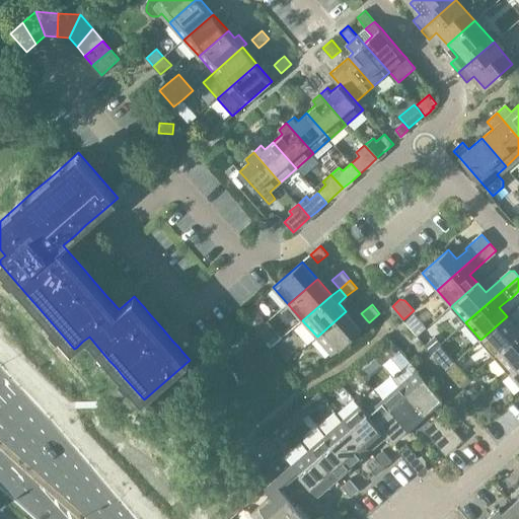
[(346,311),(317,337),(331,354),(361,328),(346,311)]
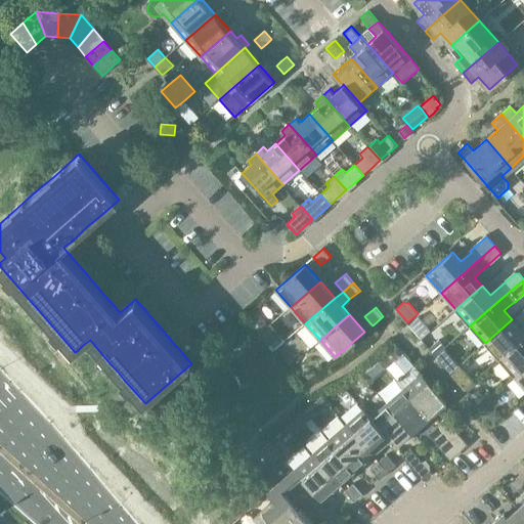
[(253,318),(252,324),(256,329),(261,329),(266,325),(266,319),(262,315),(257,315),(253,318)]
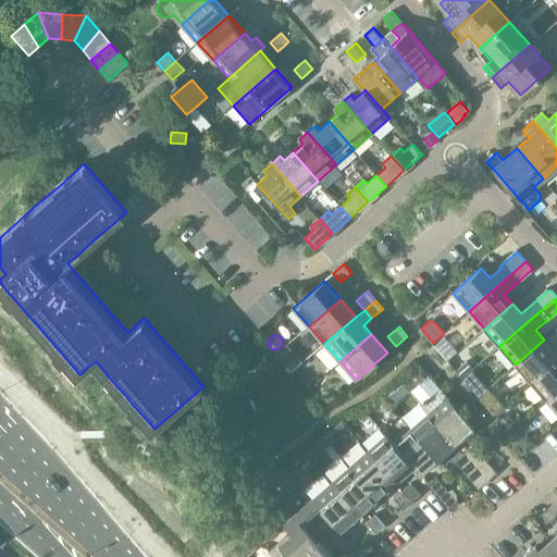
[(445,337),(435,345),(436,346),(440,350),(448,360),(457,351),(445,337)]
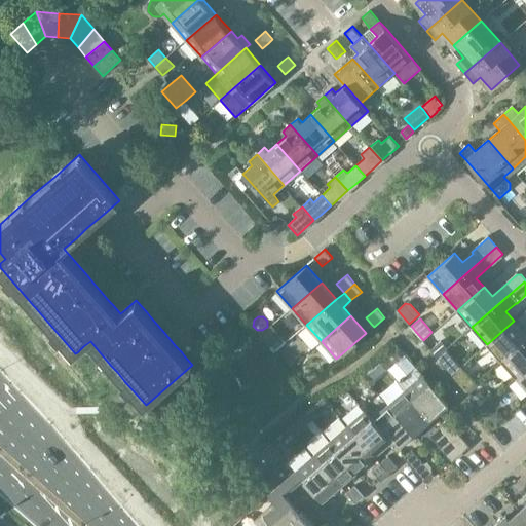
[(487,344),(501,361),(525,339),(525,325),(521,330),(514,321),(487,344)]
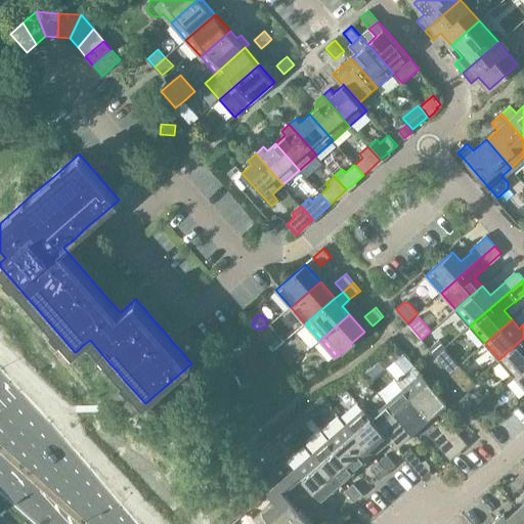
[(523,338),(499,359),(514,377),(523,366),(523,338)]
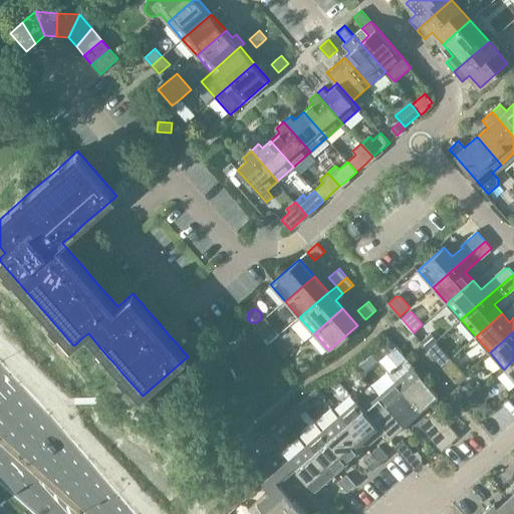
[(431,332),(422,341),(427,347),(437,339),(431,332)]
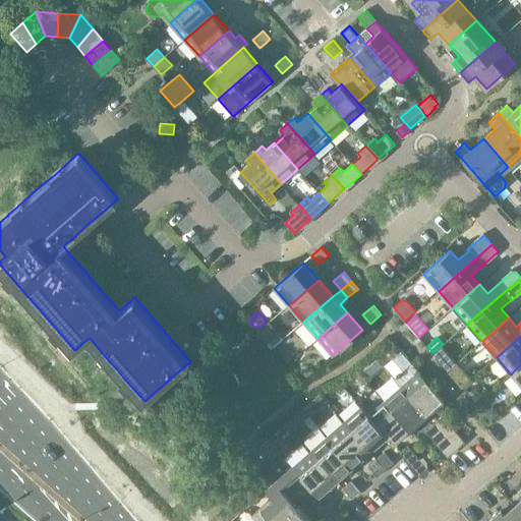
[(395,343),(388,349),(395,356),(401,351),(395,343)]
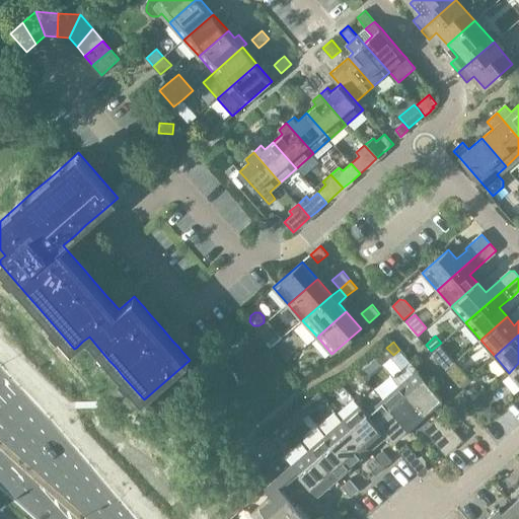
[(467,368),(460,359),(448,370),(455,378),(467,368)]
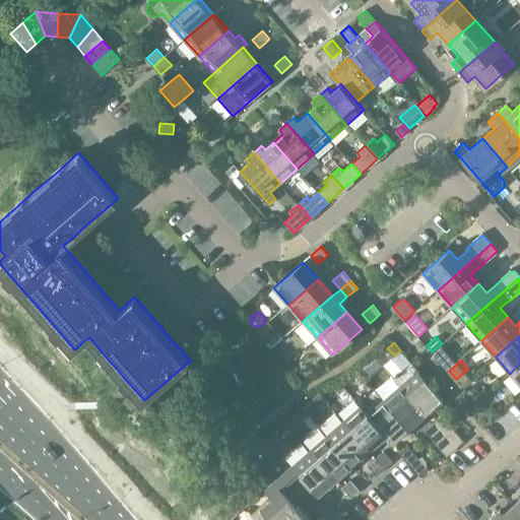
[(519,364),(510,374),(519,384),(519,364)]
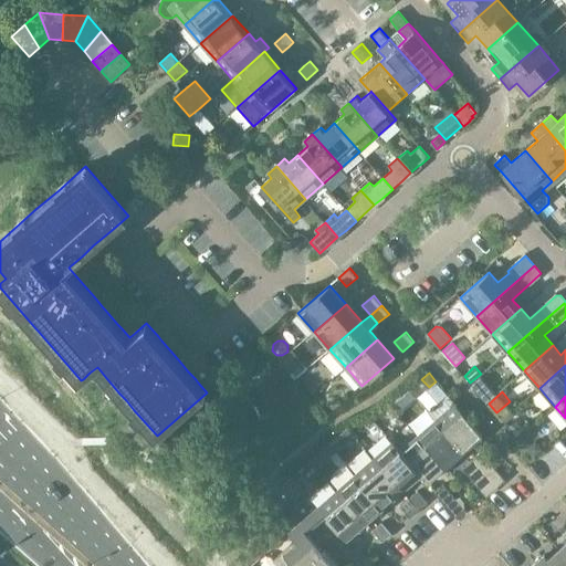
[(430,412),(437,420),(437,419),(464,451),(483,436),(449,397),(430,412)]
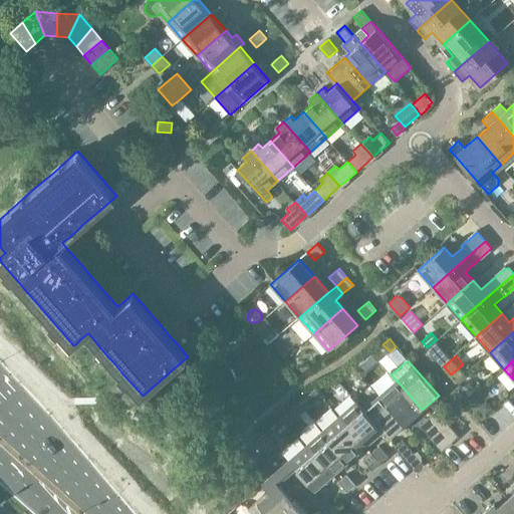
[(397,380),(397,381),(380,395),(406,424),(422,410),(397,380)]
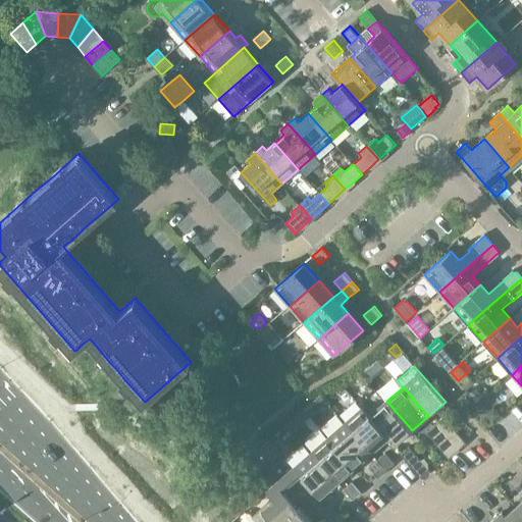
[(474,389),(469,394),(474,400),(479,396),(474,389)]
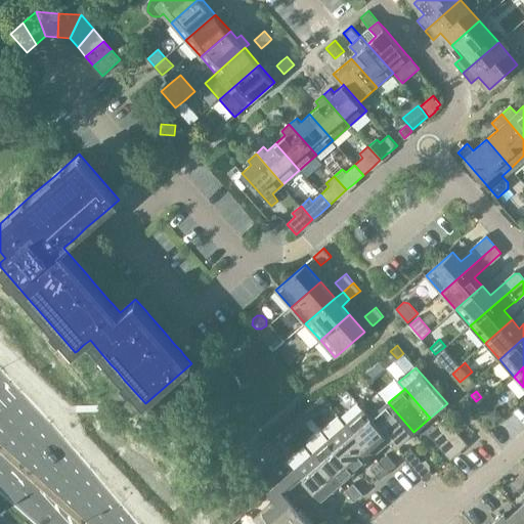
[(388,402),(370,418),(389,439),(396,447),(413,432),(388,402)]
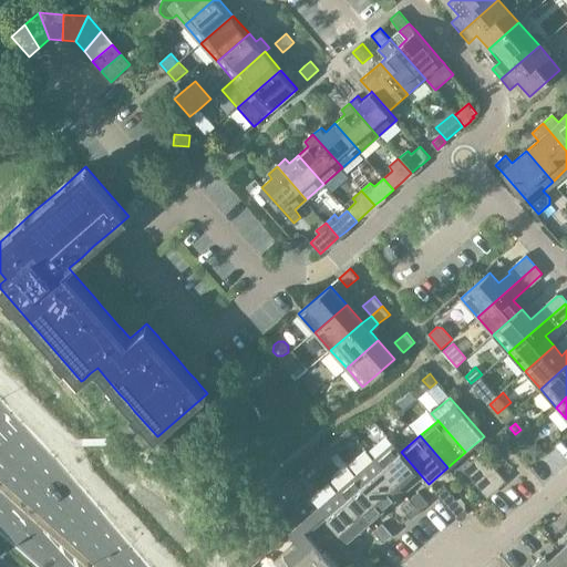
[(340,436),(331,444),(338,453),(347,445),(340,436)]
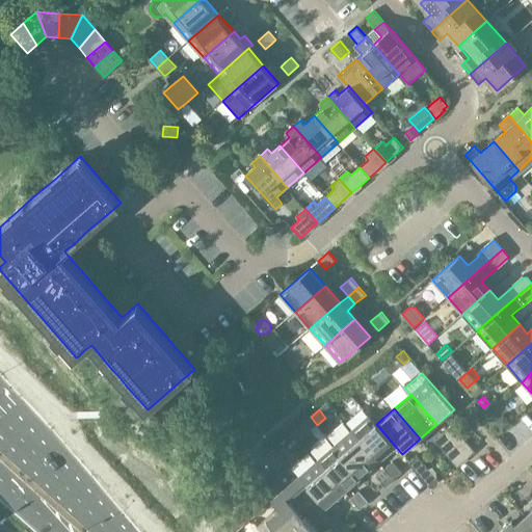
[(504,414),(496,421),(503,430),(511,422),(504,414)]
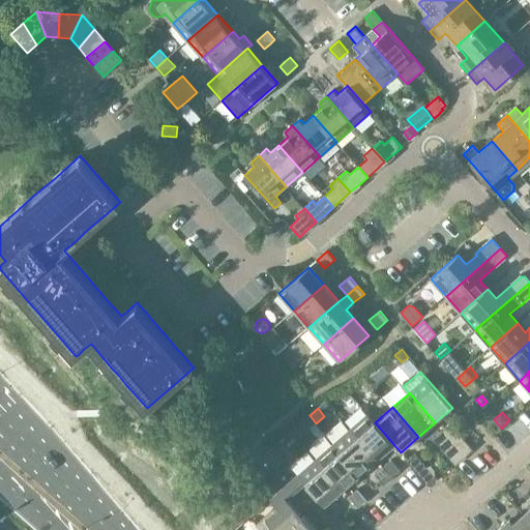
[(367,414),(350,430),(376,460),(393,444),(375,422),(367,414)]
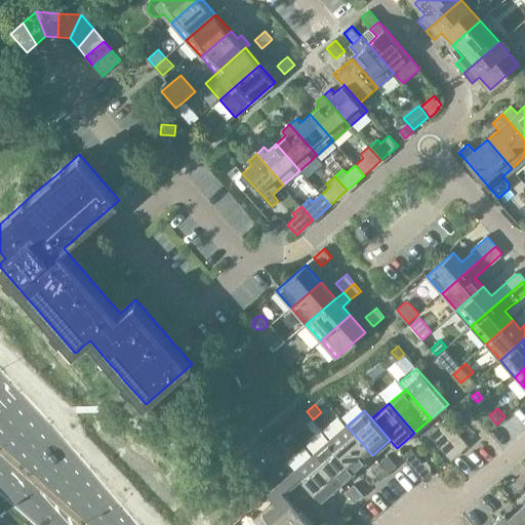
[(447,437),(446,437),(458,451),(468,443),(455,430),(446,419),(438,427),(447,437)]
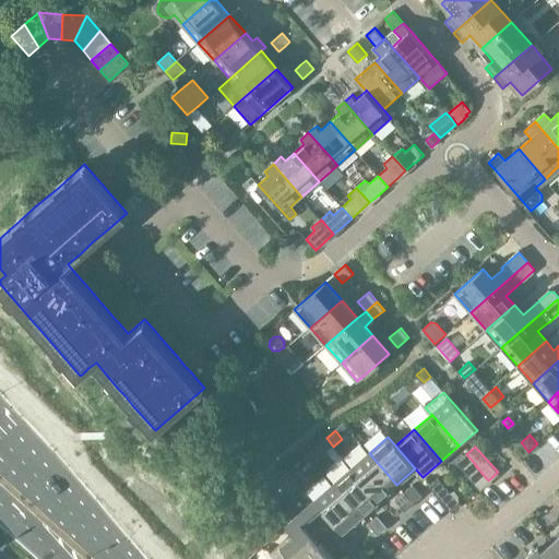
[(369,453),(352,468),(379,500),(396,485),(369,453)]
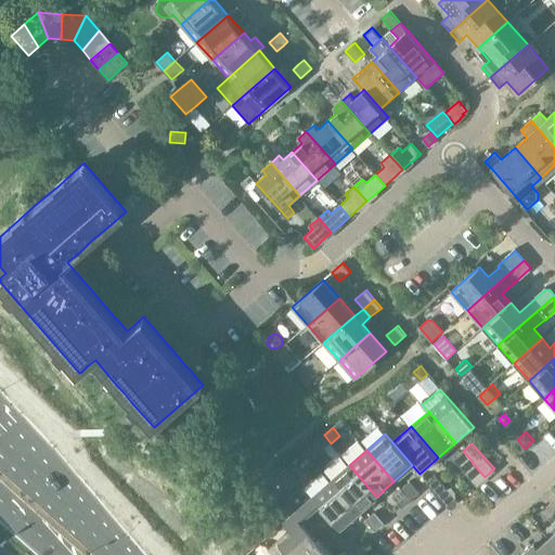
[(473,462),(463,451),(453,459),(463,469),(472,462),(473,462)]
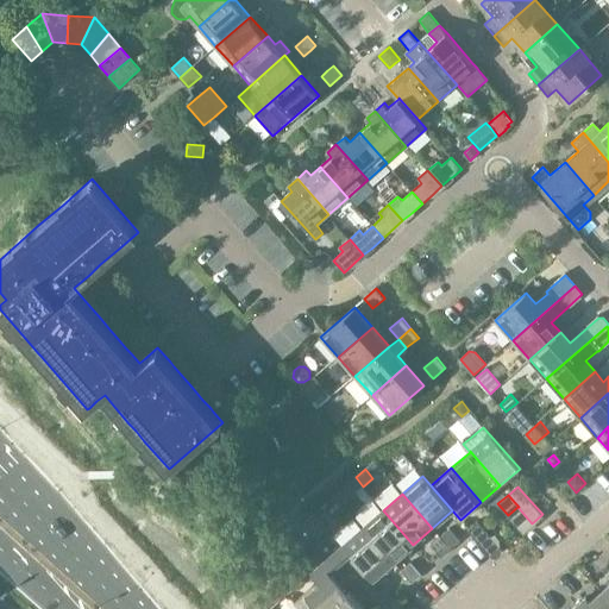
[(383,510),(364,527),(394,562),(413,545),(383,510)]
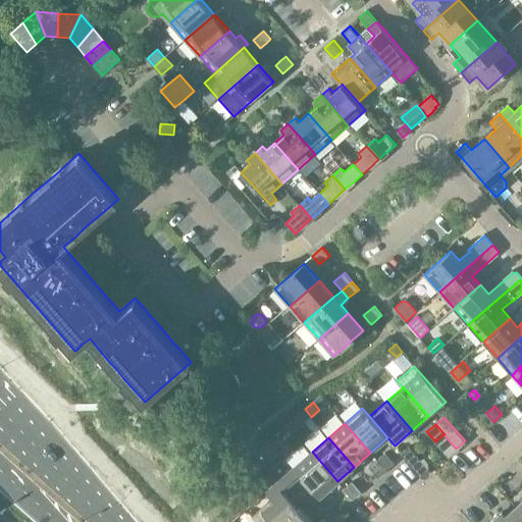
[(270,439),(261,448),(273,462),(282,453),(270,439)]
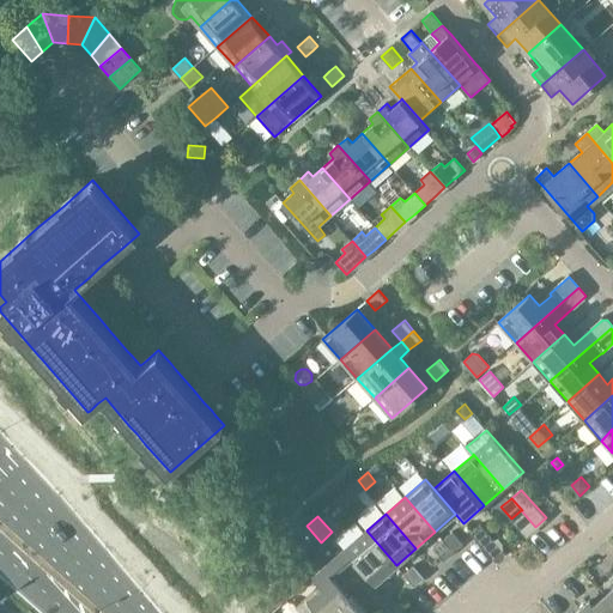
[(471,532),(481,545),(491,536),(480,525),(471,532)]
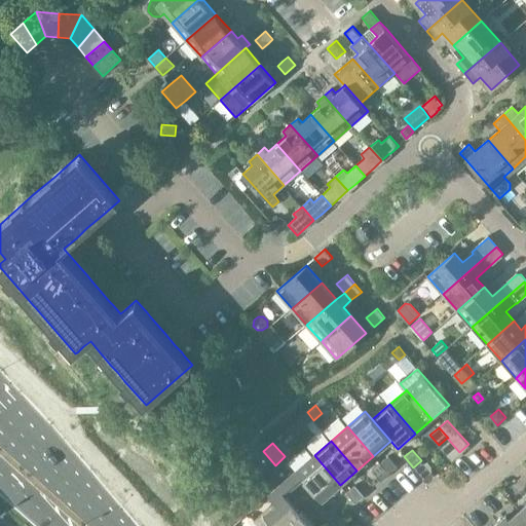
[(340,485),(314,455),(288,479),(294,487),(304,478),(323,500),(340,485)]
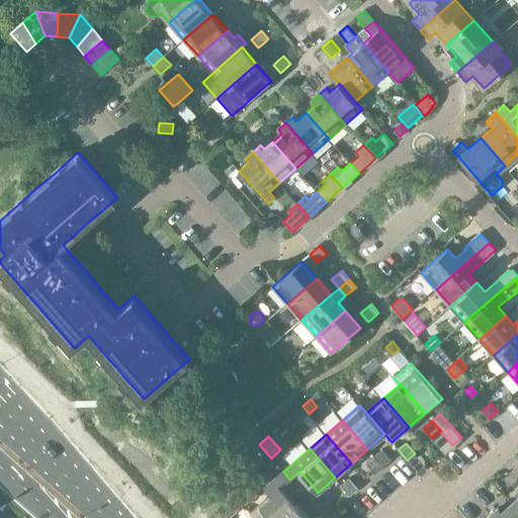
[(382,449),(374,456),(383,466),(392,459),(390,456),(382,449)]
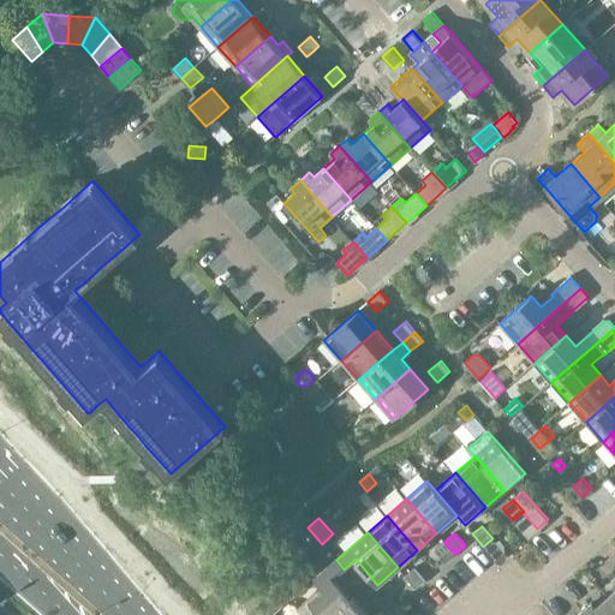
[(455,554),(445,542),(435,550),(443,560),(446,562),(455,554)]
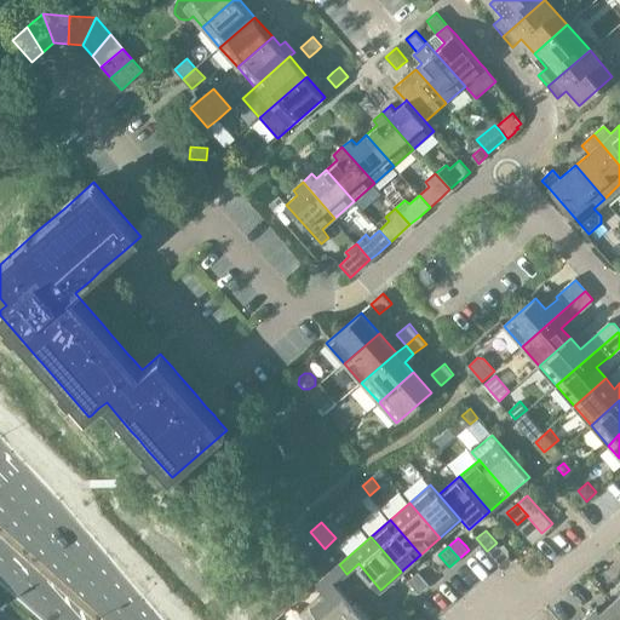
[(333,569),(328,574),(336,584),(342,579),(346,574),(339,564),(333,569)]
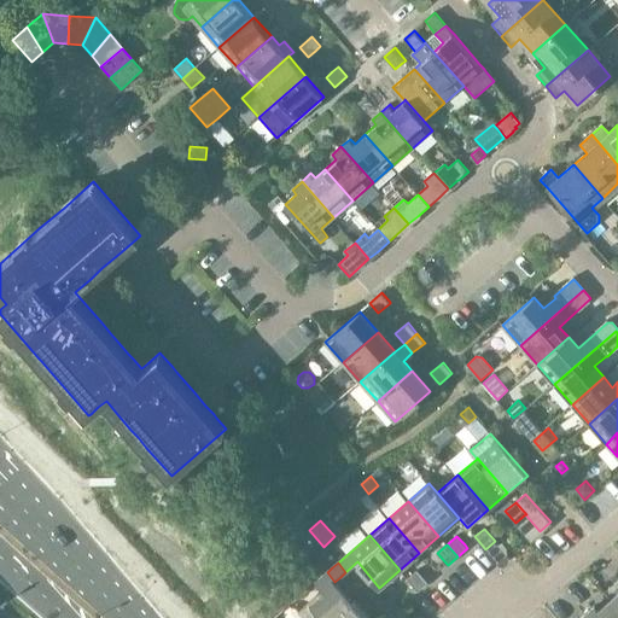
[(418,570),(407,578),(418,592),(427,583),(425,579),(418,570)]
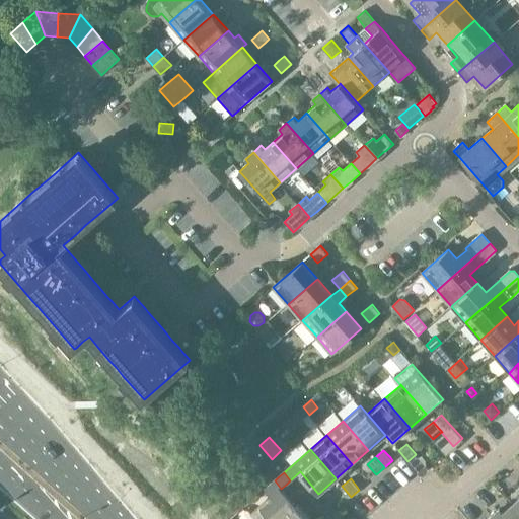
[(251,513),(256,518),(279,518),(296,505),(281,489),(275,480),(265,489),(272,496),(251,513)]
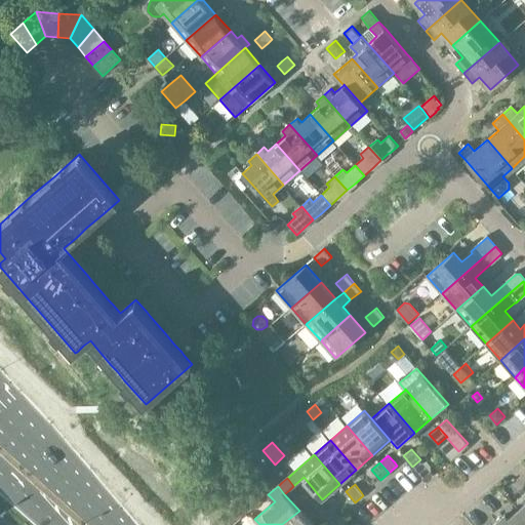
[(282,524),(312,524),(299,511),(282,524)]
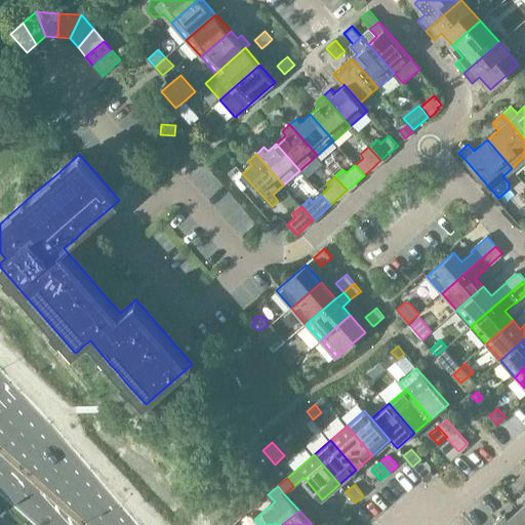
[(506,515),(497,521),(500,524),(524,524),(524,518),(518,511),(509,518),(506,515)]
